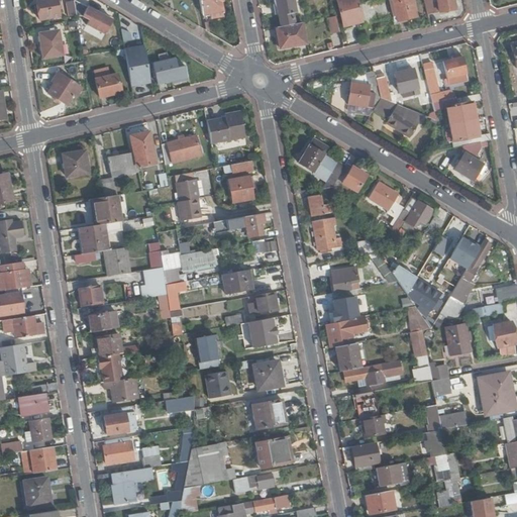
[(57,0),(36,0),(40,21),(60,18),(57,0)]
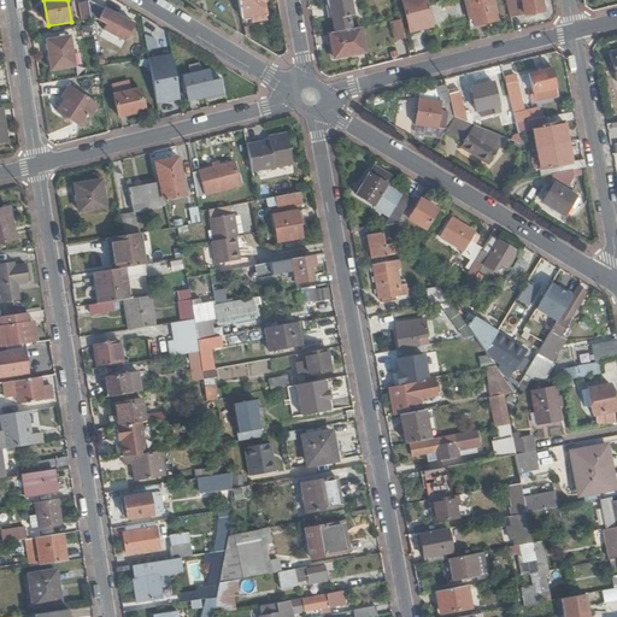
[(90,17),(88,0),(77,1),(81,19),(90,18),(90,17)]
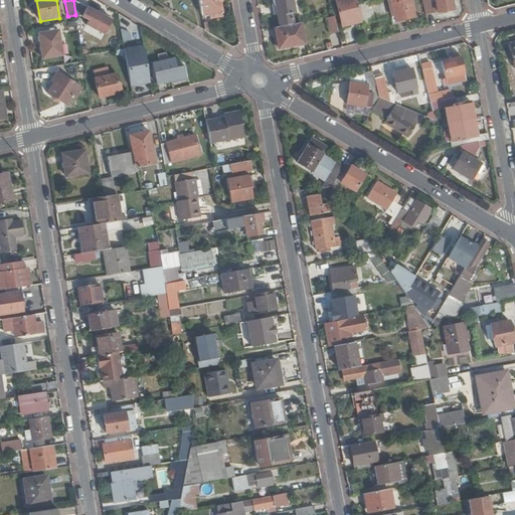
[(118,22),(73,0),(75,14),(89,20),(87,24),(106,34),(108,30),(113,32),(118,22)]
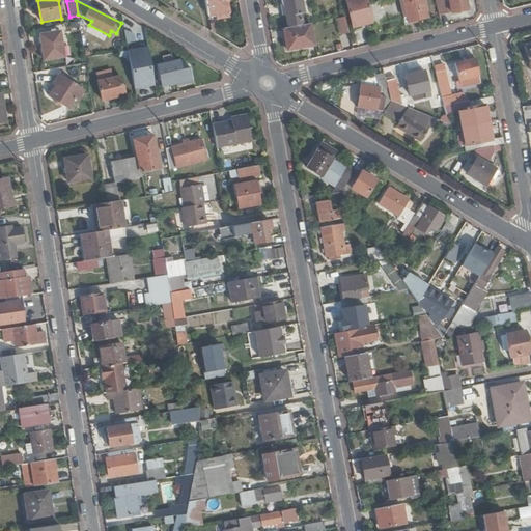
[(204,0),(208,14),(214,12),(215,17),(217,16),(217,19),(229,17),(227,1),(228,0),(204,0)]
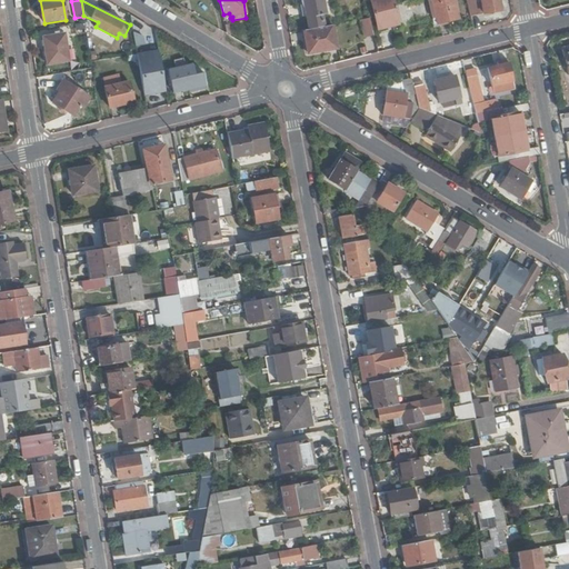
[(326,12),(323,0),(303,0),(309,29),(327,26),(325,12),(326,12)]
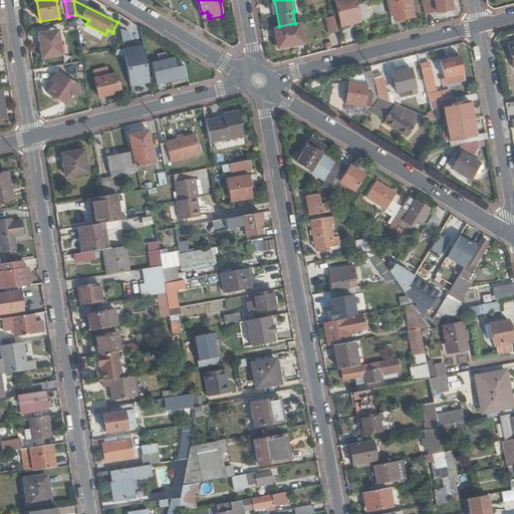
[(356,3),(355,0),(334,0),(341,27),(354,24),(353,20),(360,18),(356,3)]
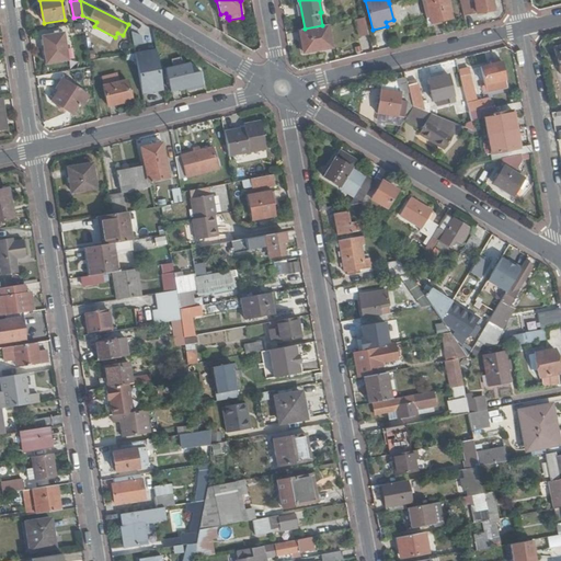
[(402,0),(389,3),(393,20),(396,26),(421,20),(415,0),(402,0)]
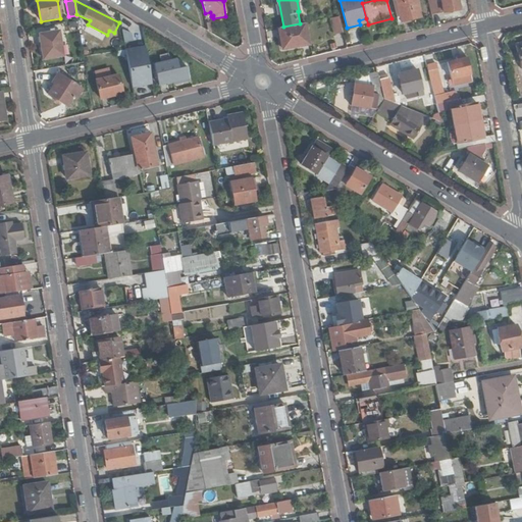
[(419,0),(393,0),(398,17),(401,17),(402,22),(423,18),(419,0)]
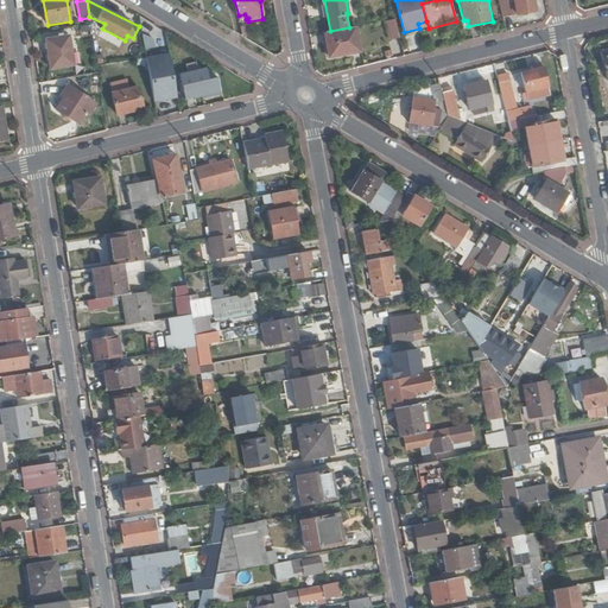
[(498,0),(502,17),(533,11),(531,0),(498,0)]
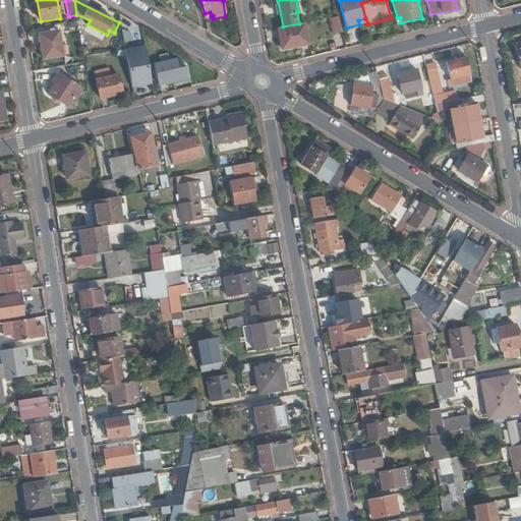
[(343,33),(339,16),(331,17),(335,34),(343,33)]
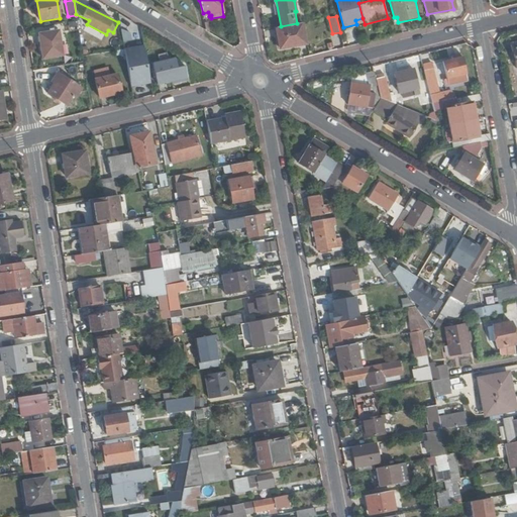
[(304,22),(297,23),(281,26),(278,27),(282,49),(307,45),(304,22)]
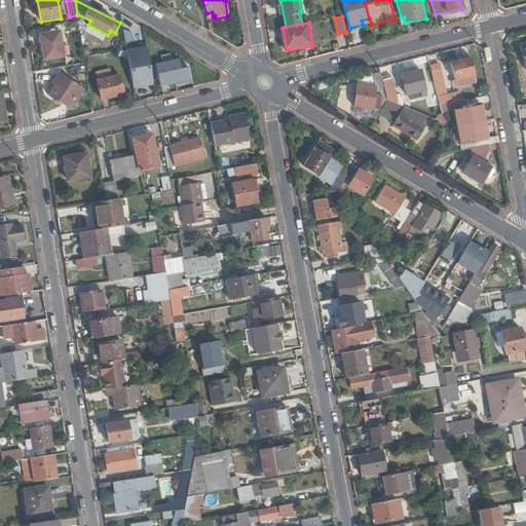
[(80,31),(83,48),(89,47),(86,30),(80,31)]
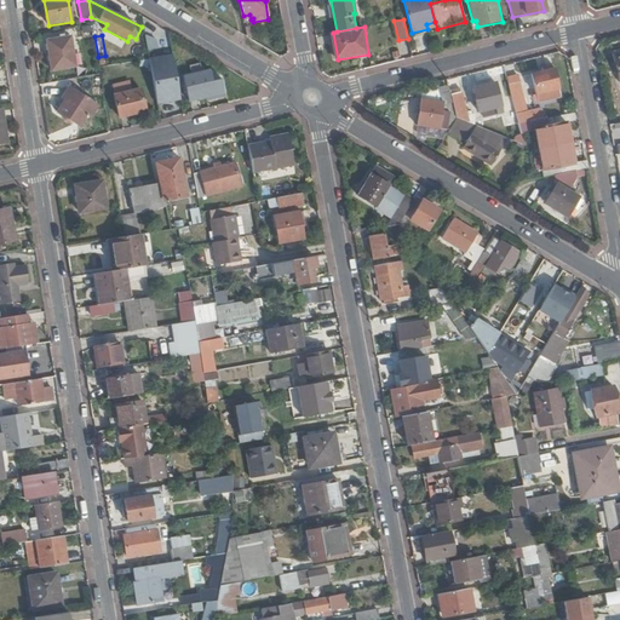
[(70,36),(46,40),(51,69),(75,65),(70,36)]
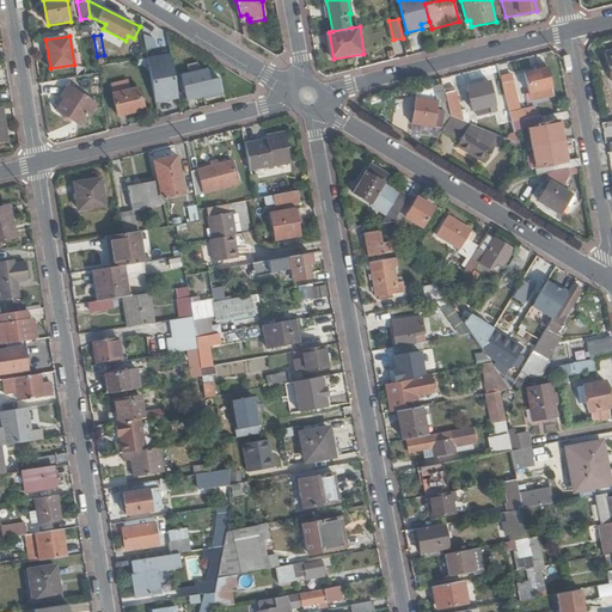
[(546,68),(525,73),(532,101),(554,96),(546,68)]
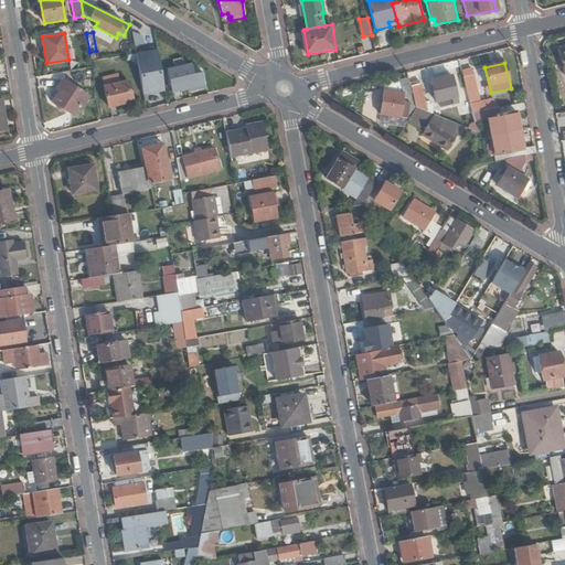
[(172,92),(205,84),(202,72),(193,74),(191,64),(168,68),(172,92)]
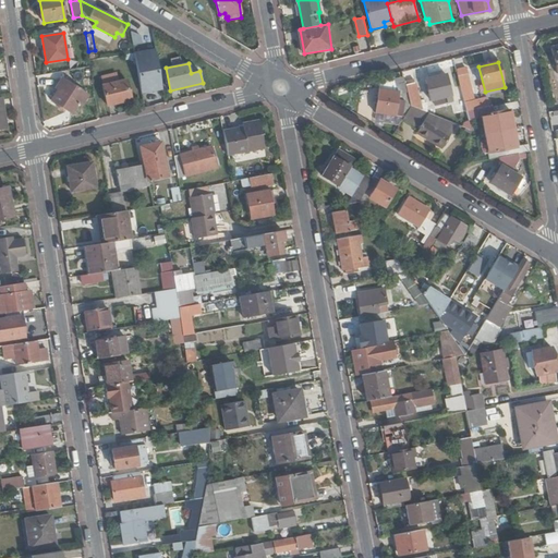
[(457,70),(466,111),(488,107),(486,97),(474,99),(464,68),(457,70)]
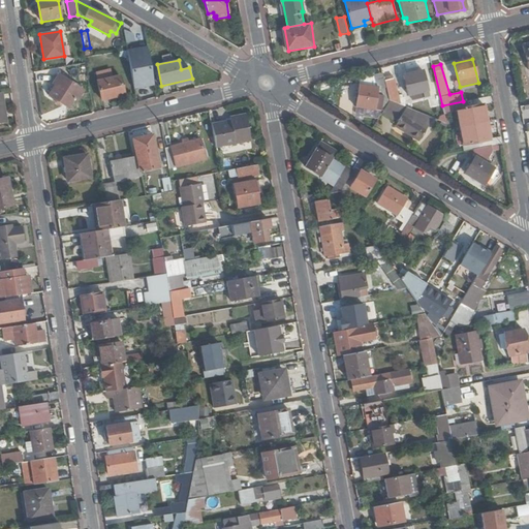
[(124,94),(120,75),(112,78),(110,69),(96,72),(98,81),(97,81),(101,99),(124,94)]
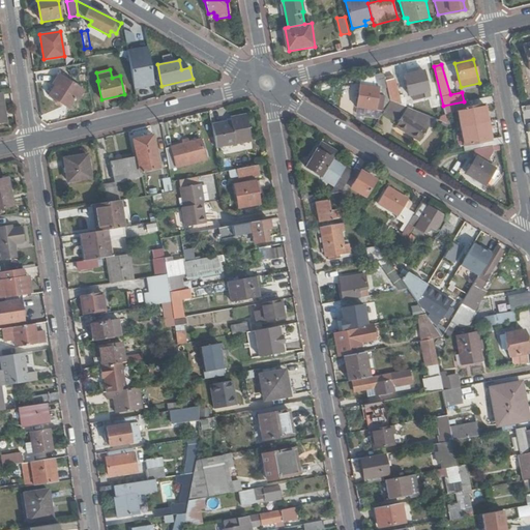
[(405,77),(409,95),(429,90),(424,71),(405,77)]
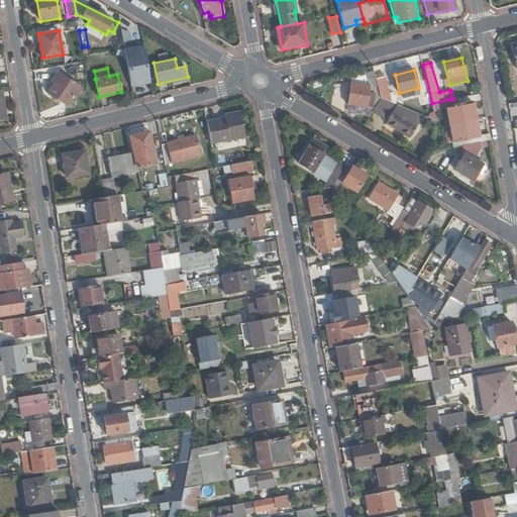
[(146,79),(142,80),(140,71),(129,73),(132,89),(148,86),(146,79)]
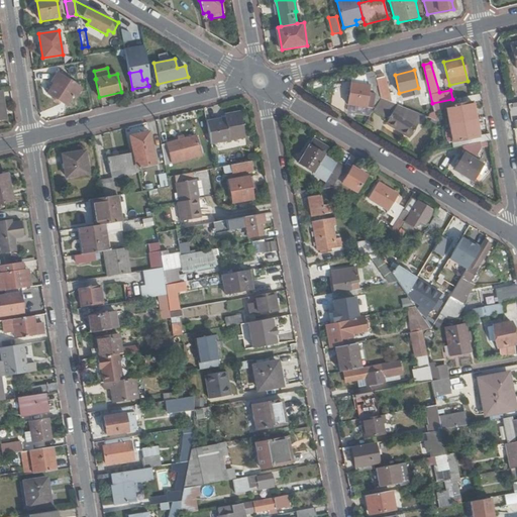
[(55,83),(47,93),(69,107),(75,96),(82,92),(81,87),(60,74),(56,75),(55,83)]
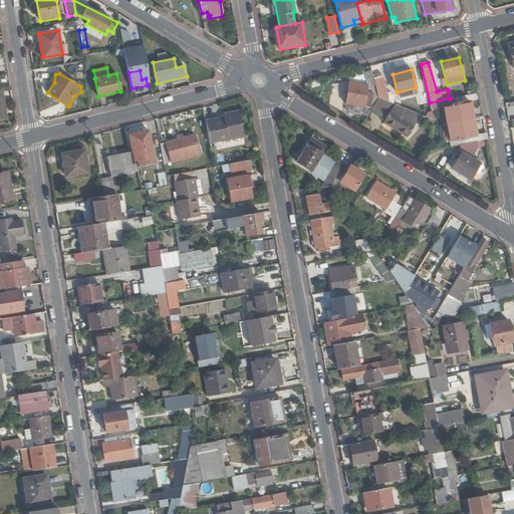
[(381,76),(373,78),(375,86),(378,97),(377,97),(389,101),(381,76)]
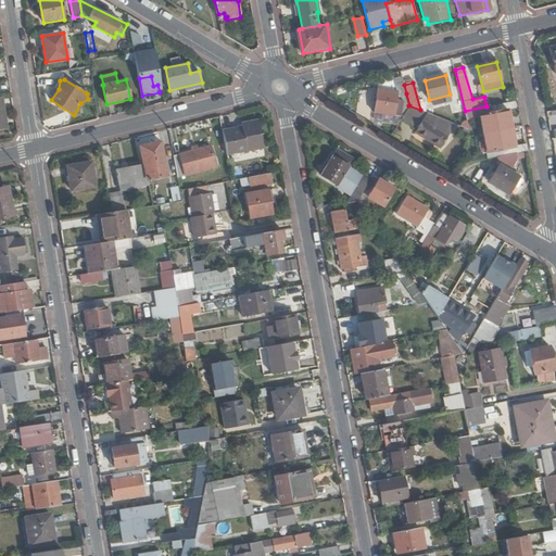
[(375,112),(402,116),(408,105),(409,105),(406,93),(377,90),(375,112)]
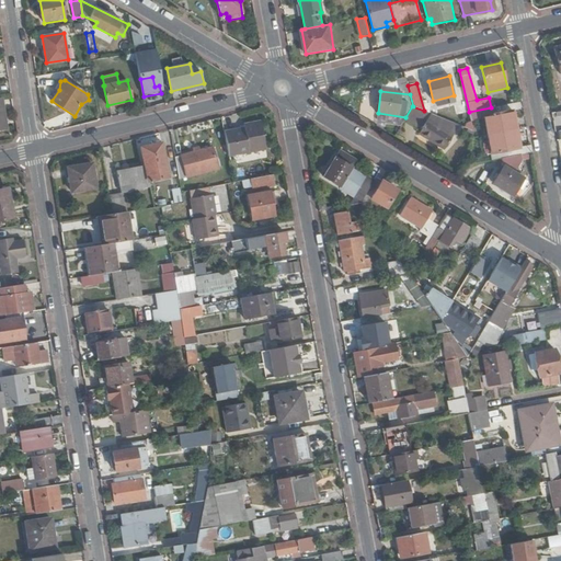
[(446,134),(453,123),(443,119),(436,128),(425,122),(430,114),(424,111),(412,106),(405,117),(403,121),(419,130),(418,133),(445,149),(451,137),(446,134)]
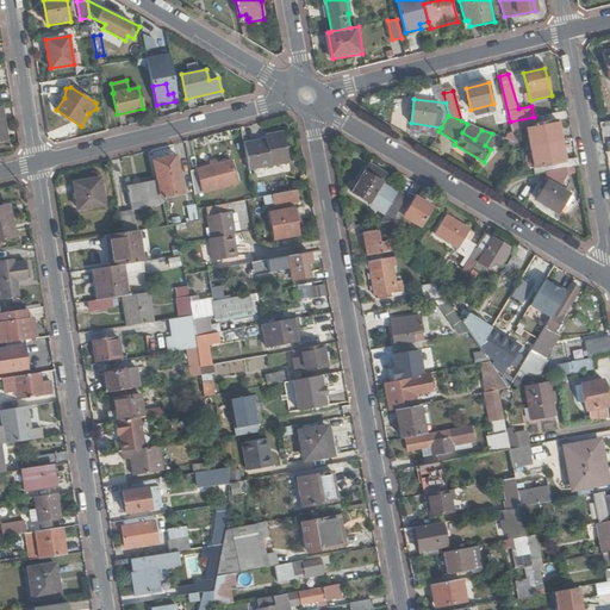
[(527,126),(530,147),(561,141),(556,120),(527,126)]
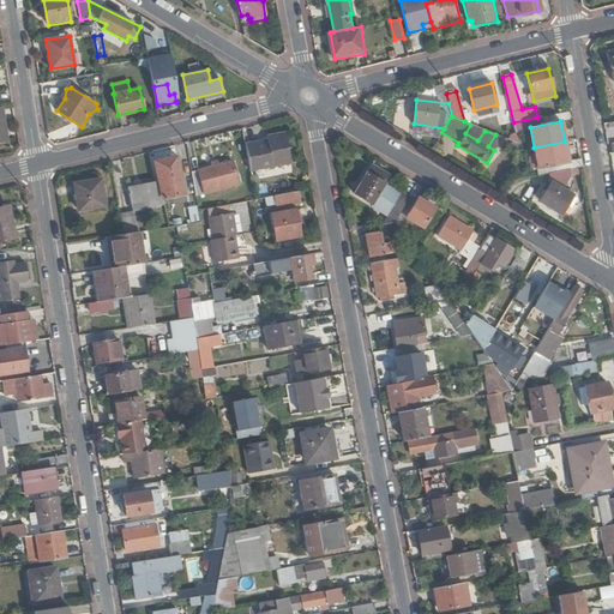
[(245,143),(251,169),(294,161),(287,130),(266,134),(266,138),(245,143)]
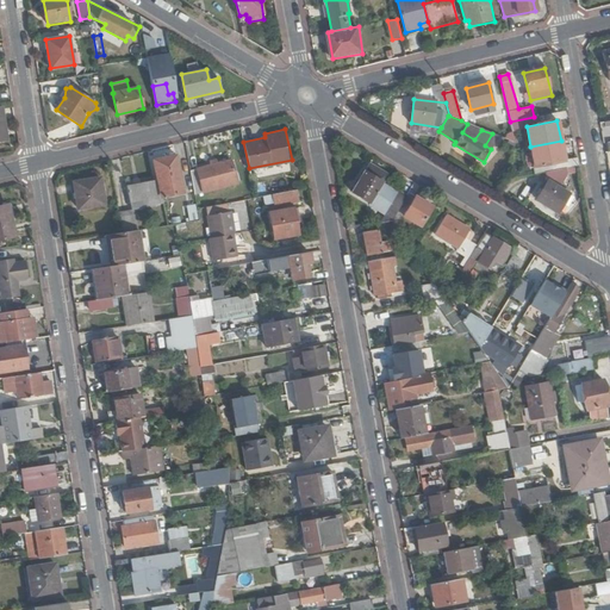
[(561,141),(530,147),(535,167),(565,162),(561,141)]
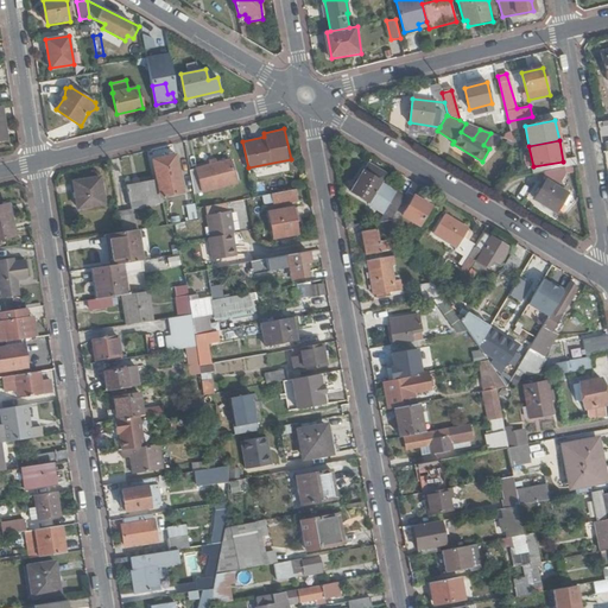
[(130,201),(140,198),(143,209),(163,204),(162,198),(183,194),(176,157),(153,162),(158,182),(127,189),(130,201)]
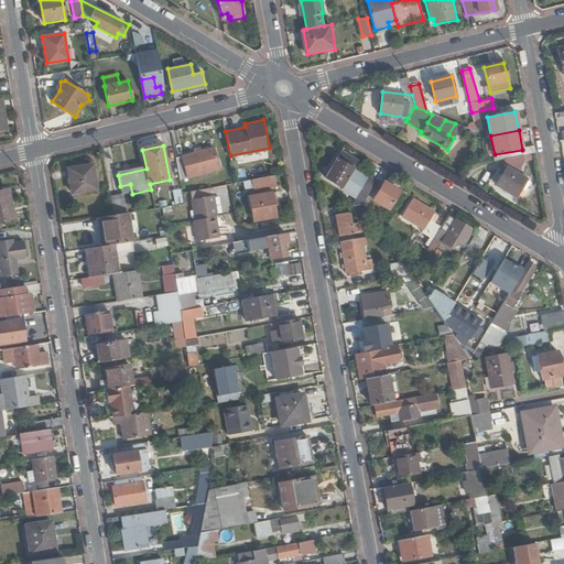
[(176,159),(179,173),(186,171),(188,177),(219,171),(215,150),(176,159)]
